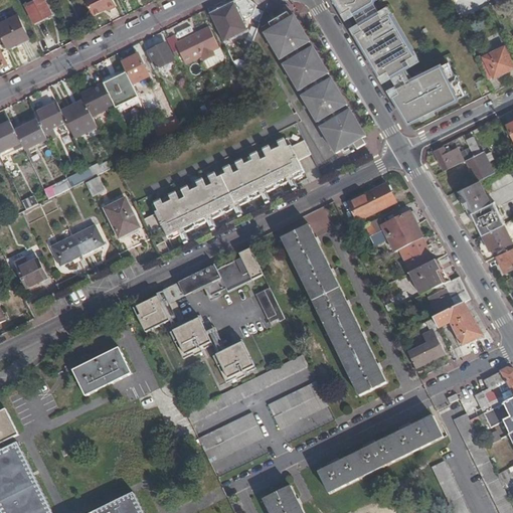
[(30,23),(50,13),(43,0),(33,0),(22,6),(30,23)]
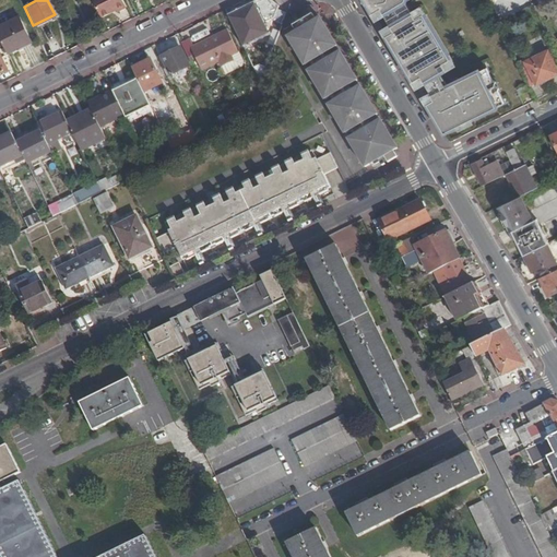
[(93,0),(101,15),(130,3),(128,0),(93,0)]
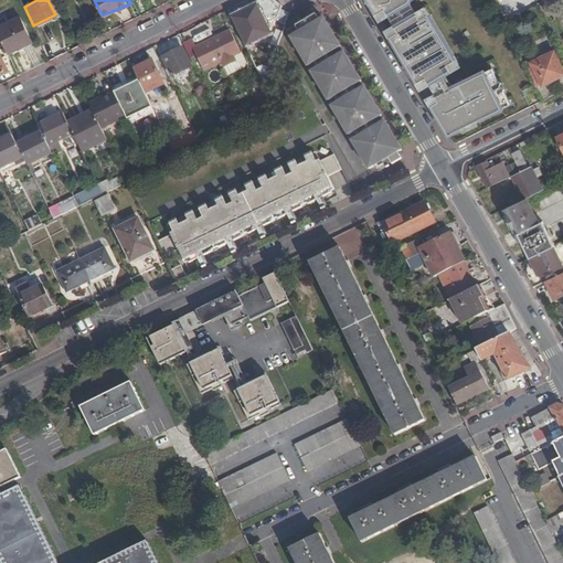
[(274,14),(278,4),(276,3),(272,0),(262,0),(230,17),(243,42),(268,29),(264,20),(274,14)]
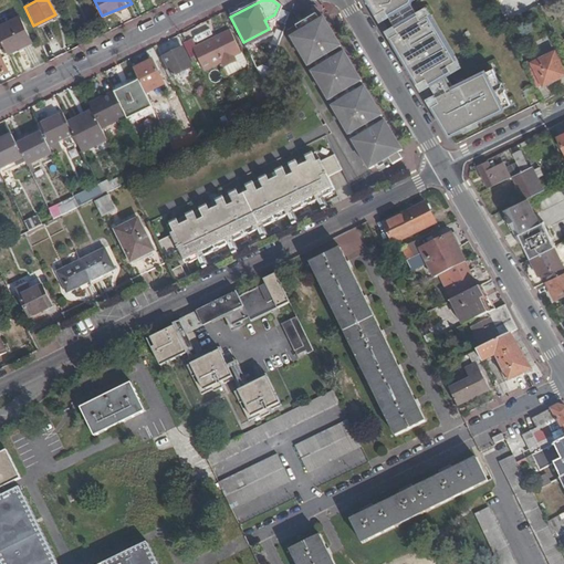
[(369,0),(378,17),(406,0),(369,0)]
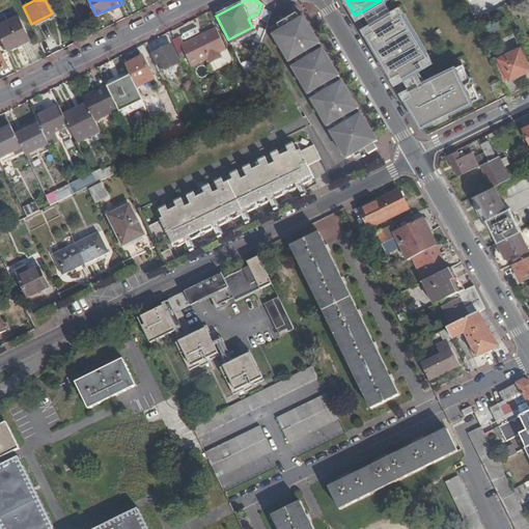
[(476,0),(478,8),(502,3),(501,0),(476,0)]
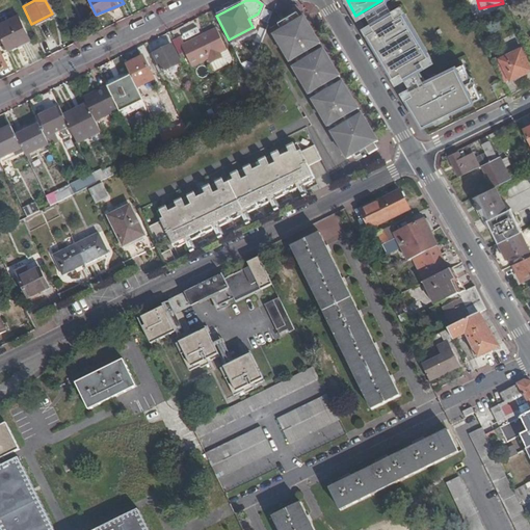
[(298,19),(296,14),(291,14),(289,14),(281,12),(271,9),(266,24),(268,27),(275,23),(280,29),(272,33),(307,91),(333,76),(318,51),(314,45),(298,19)]
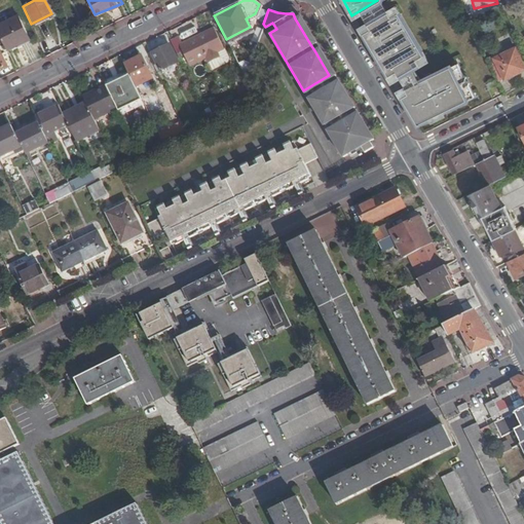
[(387,10),(359,27),(389,81),(417,65),(413,58),(420,53),(397,13),(391,16),(387,10)]
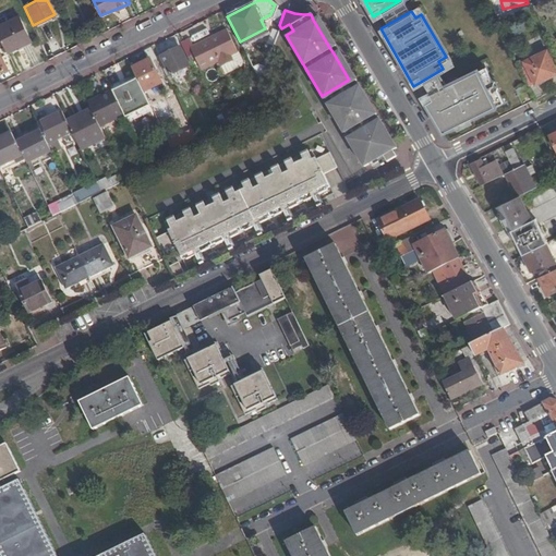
[(0,39),(5,50),(29,38),(17,13),(0,22),(0,39)]
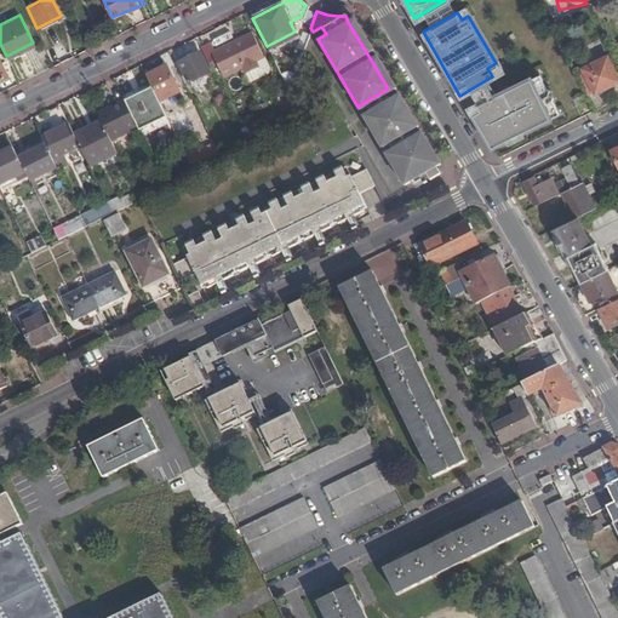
[(199,46),(207,64),(213,61),(222,78),(240,68),(247,83),(267,73),(269,67),(250,30),(212,49),(209,41),(199,46)]
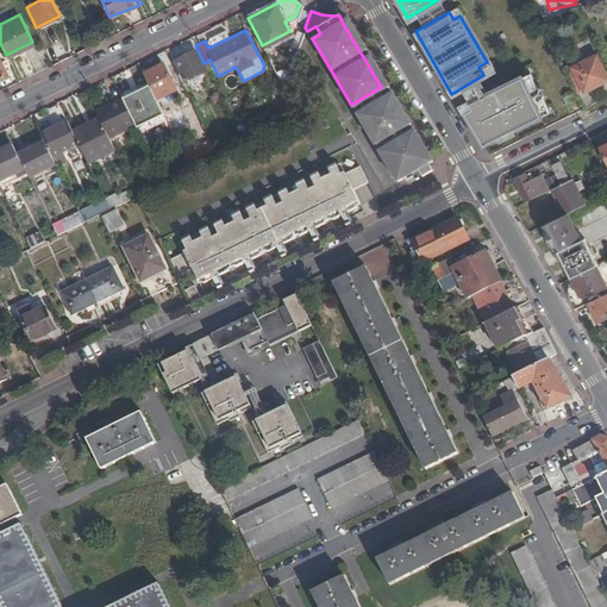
[(205,70),(194,50),(174,61),(185,80),(205,70)]
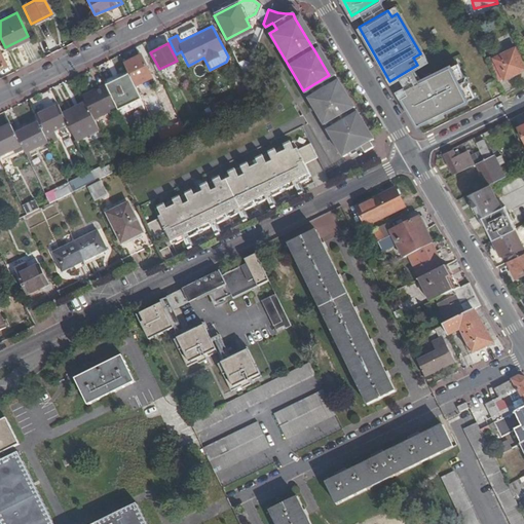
[(486,59),(496,81),(523,68),(513,46),(486,59)]
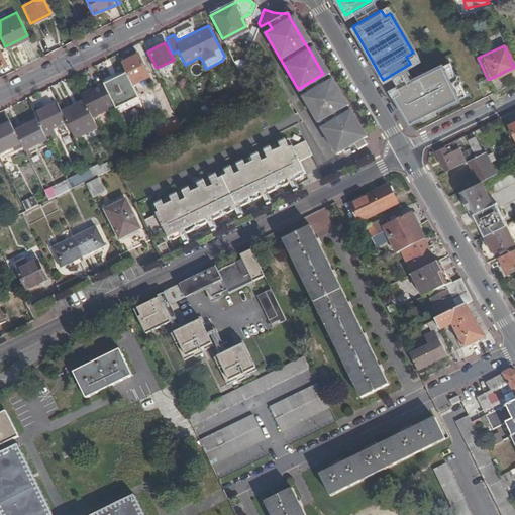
[(125,71),(131,84),(148,76),(137,54),(120,62),(123,67),(125,71)]
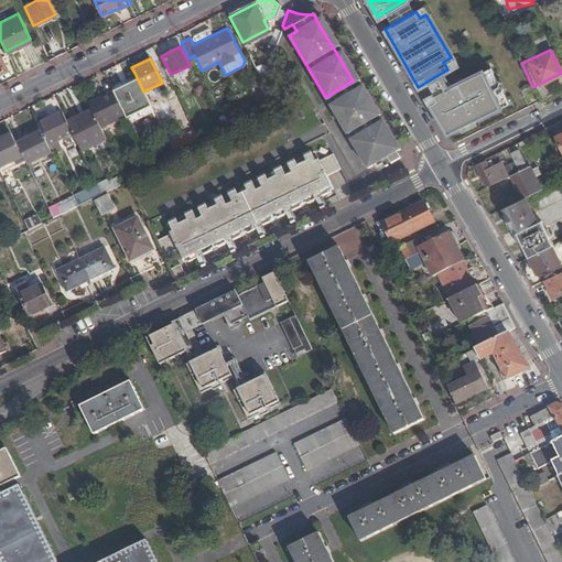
[(489,67),(427,98),(446,132),(508,104),(489,67)]
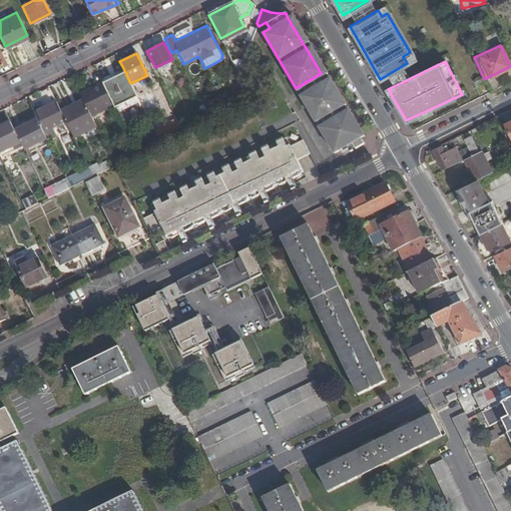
[(101,80),(102,81),(124,70),(122,66),(99,77),(101,80)]
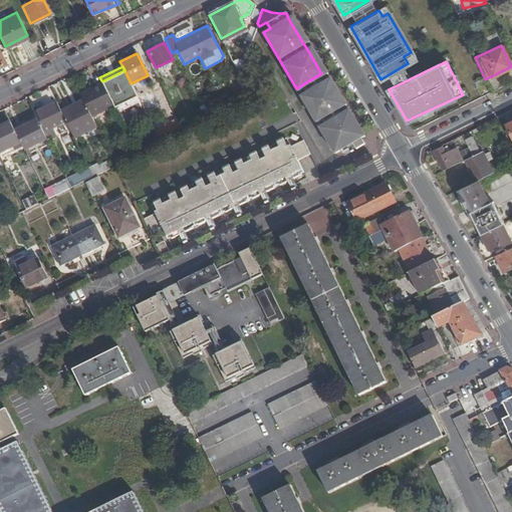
[(113,104),(114,106),(137,95),(131,83),(124,70),(102,81),(113,104)]
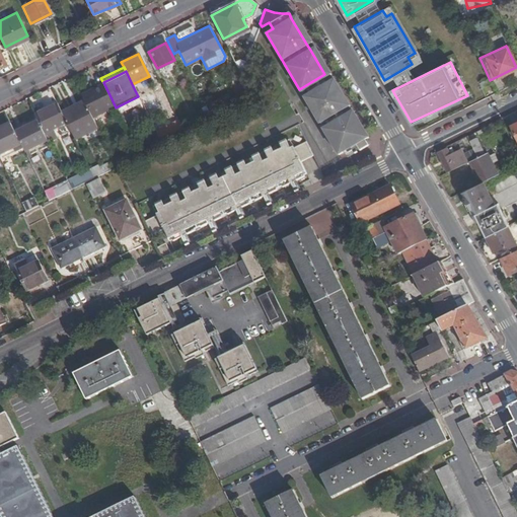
[(344,105),(328,80),(303,95),(318,121),(344,105)]
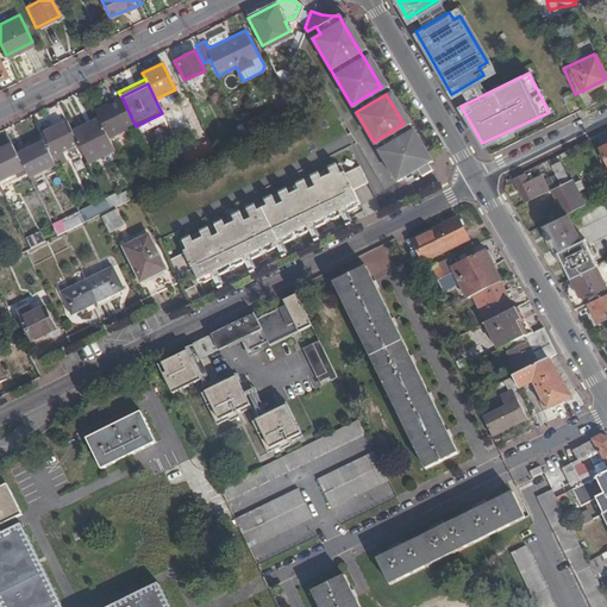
[(99,118),(108,138),(135,124),(121,97),(120,95),(94,110),(98,116),(99,118)]
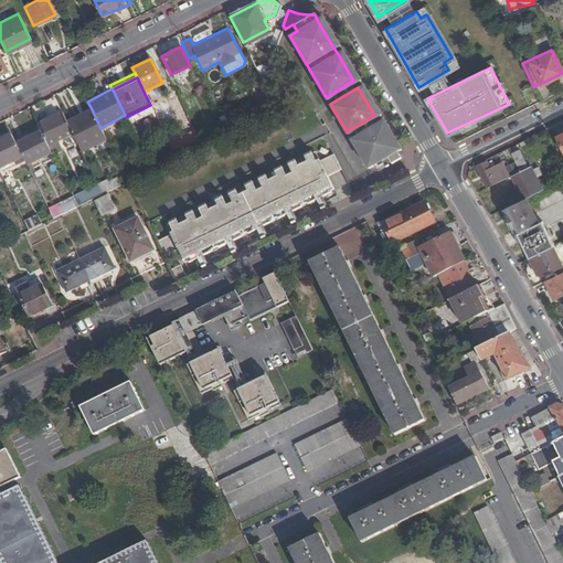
[(151,105),(160,125),(173,119),(163,99),(151,105)]
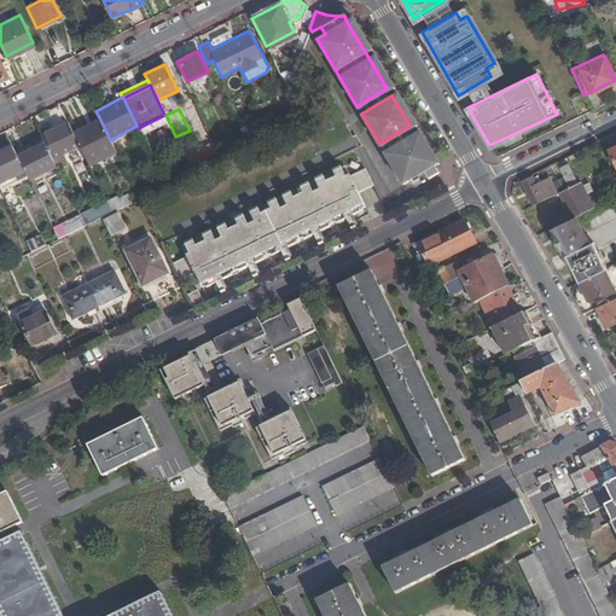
[(74,133),(100,120),(99,117),(73,131),(74,133)]
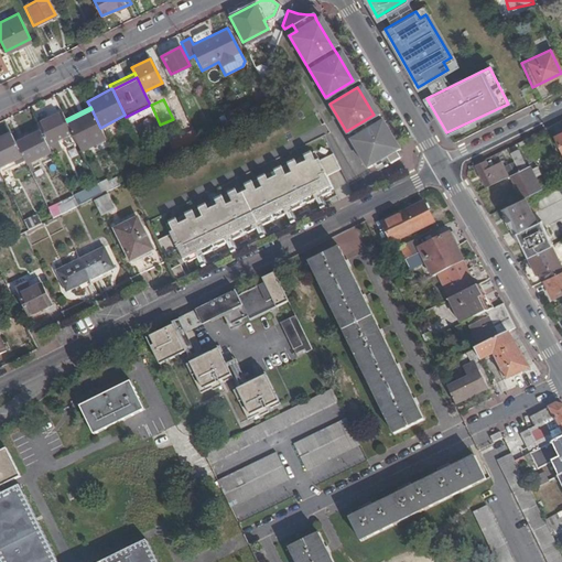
[(82,152),(106,139),(100,128),(92,109),(67,121),(72,132),(82,152)]
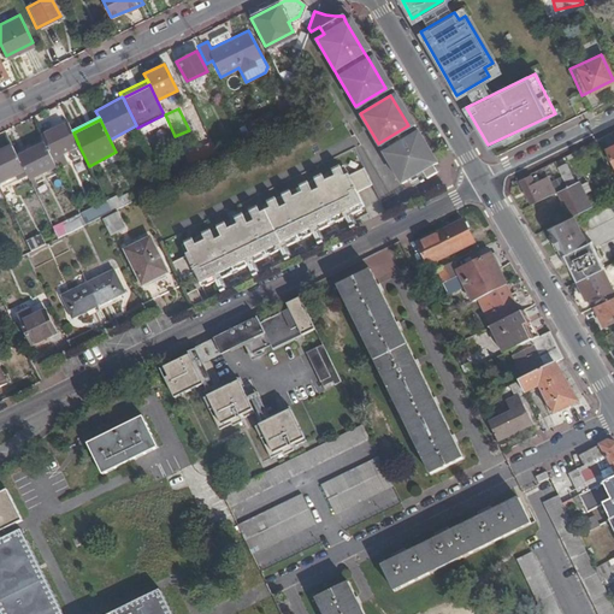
[(52,159),(78,145),(74,133),(72,130),(66,120),(40,134),(45,143),(46,146),(52,159)]
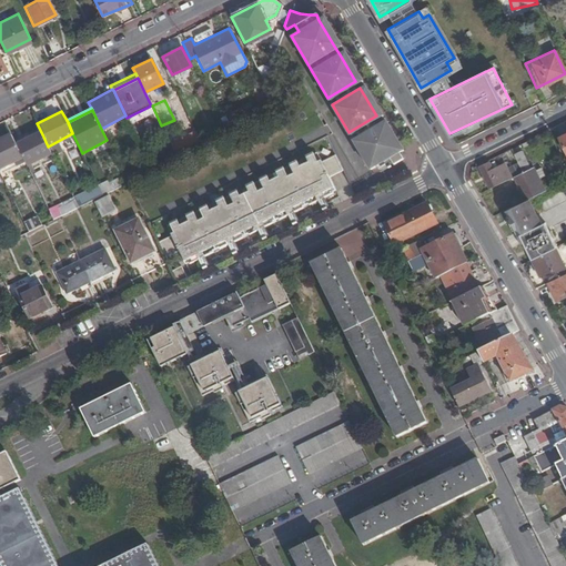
[(226,132),(240,125),(233,112),(220,119),(226,132)]
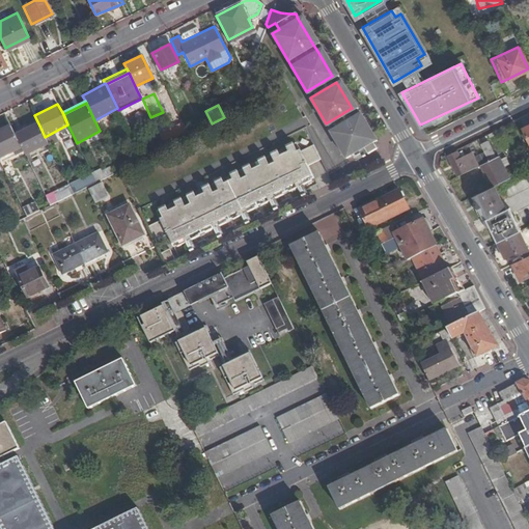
[(370,141),(355,114),(329,130),(345,157),(370,141)]
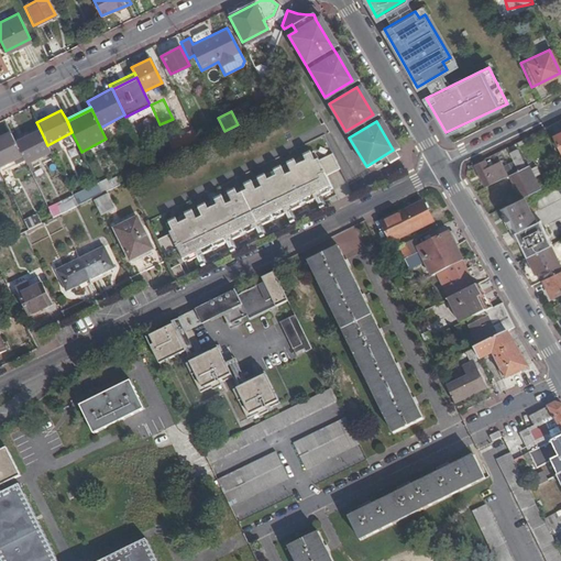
[(26,164),(51,152),(47,145),(42,133),(41,131),(15,143),(21,153),(26,164)]
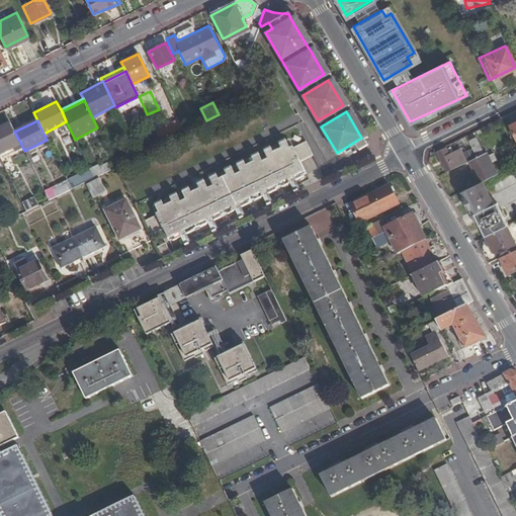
[(0,151),(11,146),(13,151),(21,147),(19,142),(10,123),(9,121),(0,125),(0,151)]
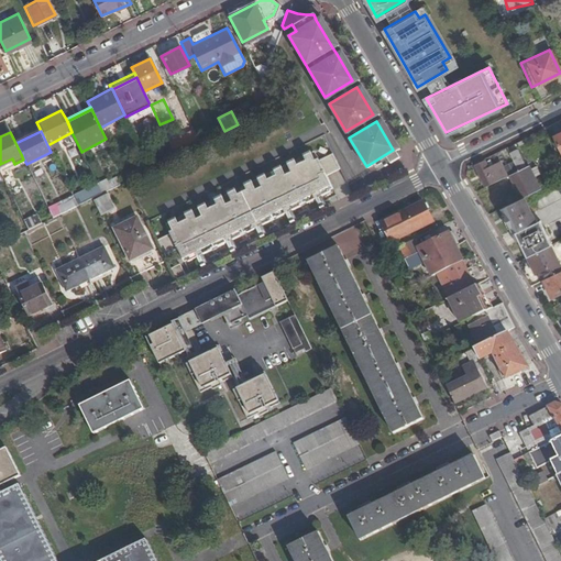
[(516,147),(508,152),(517,169),(525,166),(516,147)]
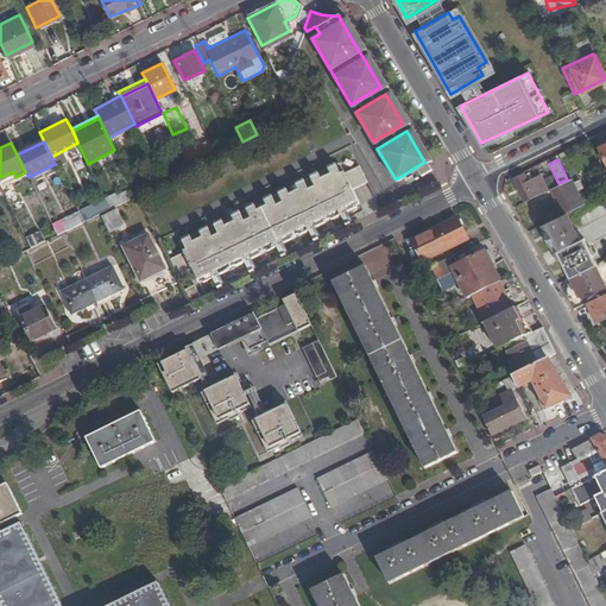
[(323,169),(342,209),(345,208),(346,210),(355,206),(354,204),(358,202),(351,188),(365,181),(358,165),(343,172),(342,171),(339,172),(334,164),(323,169)]
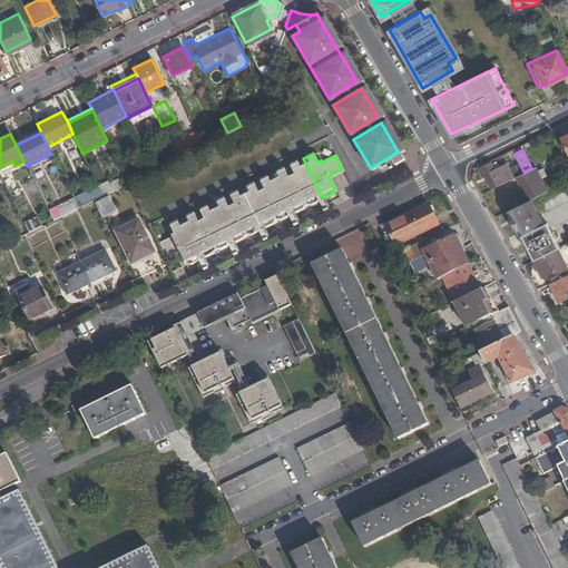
[(400,154),(391,159),(393,164),(402,158),(400,154)]
